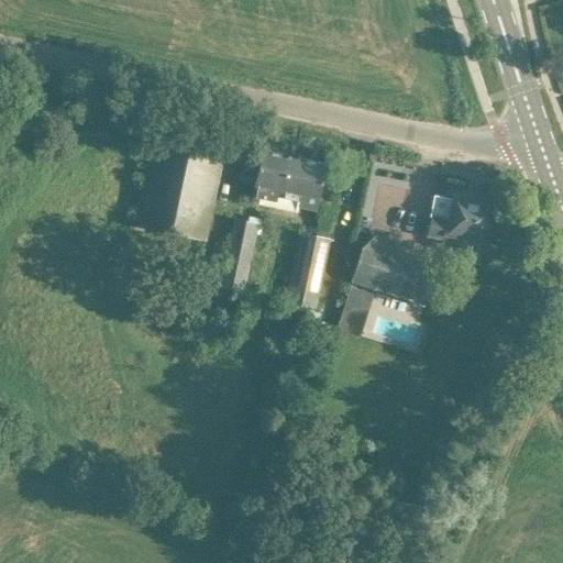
[(155,128),(151,150),(134,225),(205,241),(225,143),(155,128)]
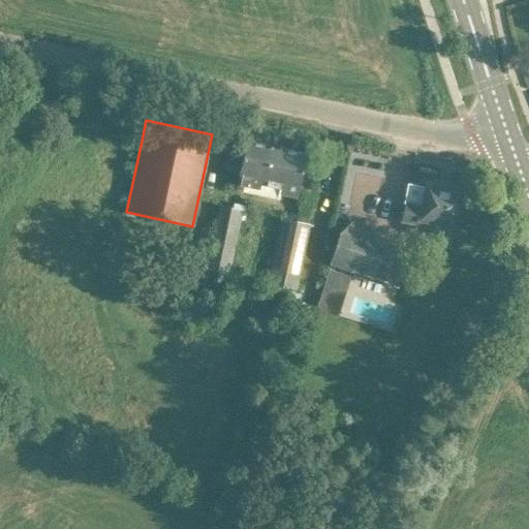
[(269,184),(276,148),(246,142),(236,190),(242,191),(244,185),(259,188),(261,182),(269,184)]
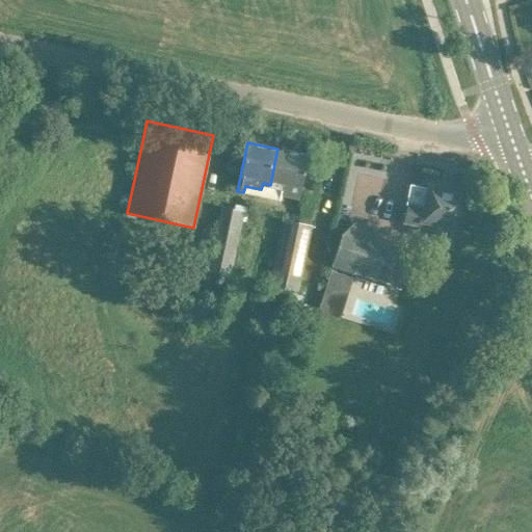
[(308,155),(277,149),(270,185),(284,188),(283,194),(298,198),(308,155)]
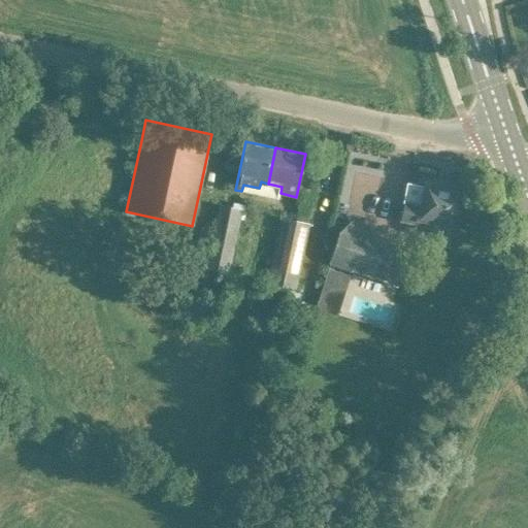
[(419,220),(454,227),(455,223),(459,222),(460,216),(457,212),(461,191),(459,190),(458,186),(451,185),(448,188),(425,183),(423,188),(407,185),(400,221),(418,225),(419,220)]
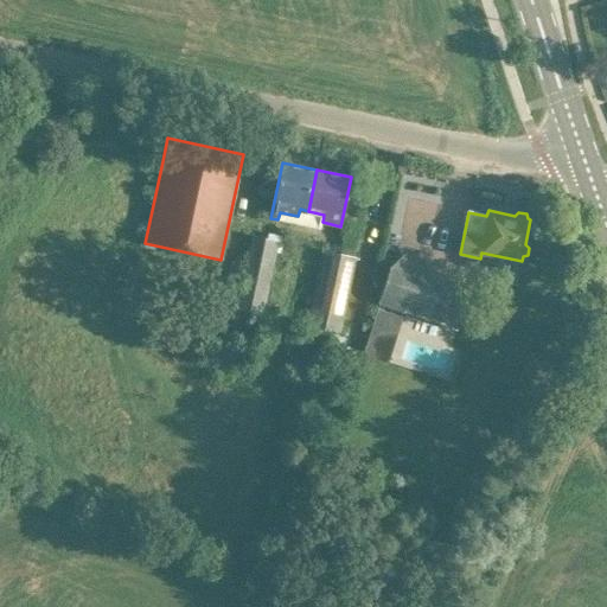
[(251,235),(235,310),(262,315),(279,241),(251,235)]
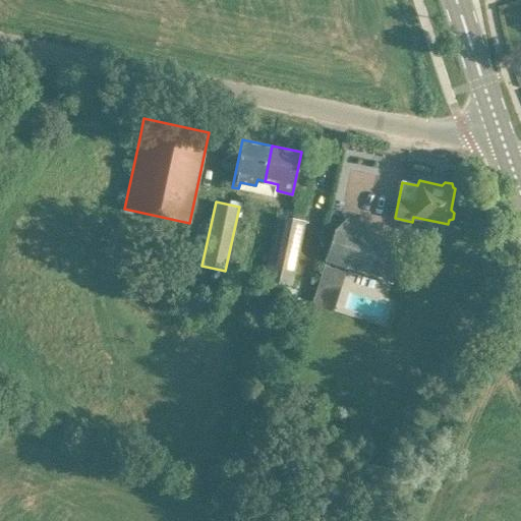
[(277,215),(263,279),(292,284),(305,221),(277,215)]
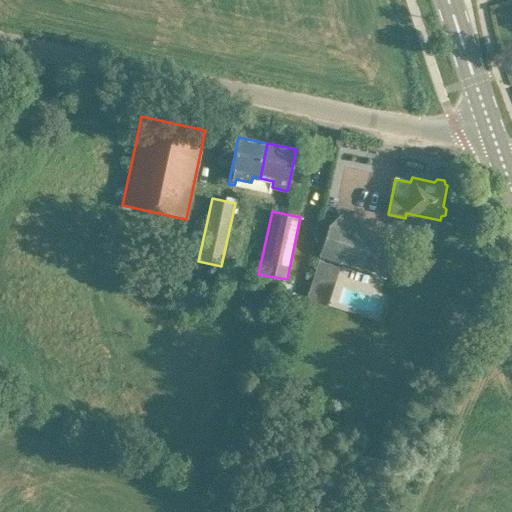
[(329,224),(320,254),(342,261),(386,274),(398,235),(379,229),(337,216),(329,224)]
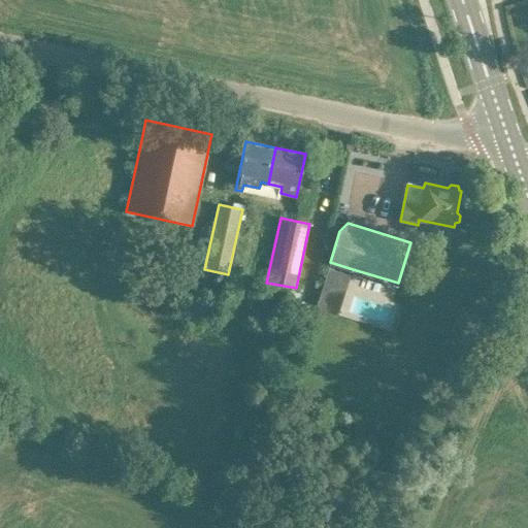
[(327,267),(321,288),(342,295),(349,274),(327,267)]
